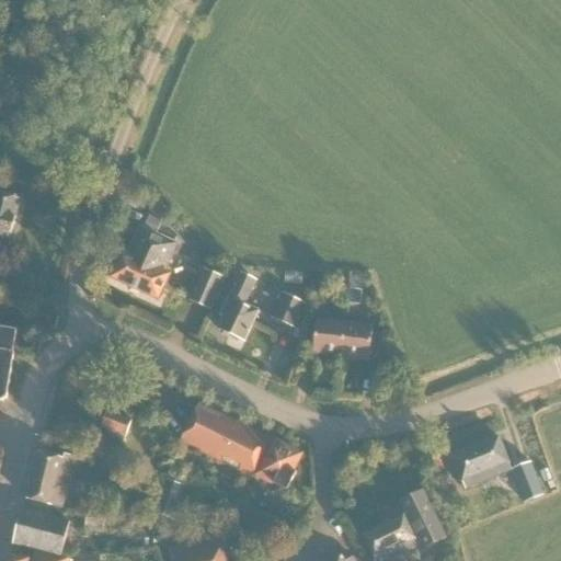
[(0,250),(7,252),(22,199),(0,193),(0,250)]
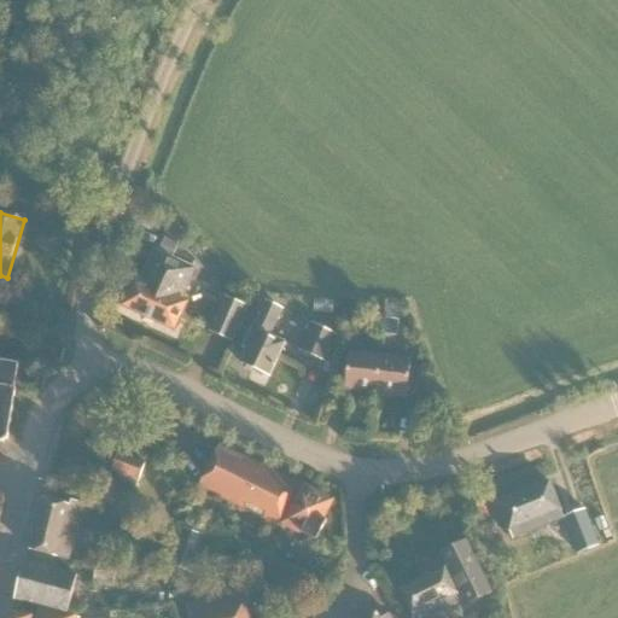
[(179,244),(186,235),(173,223),(165,233),(179,244)]
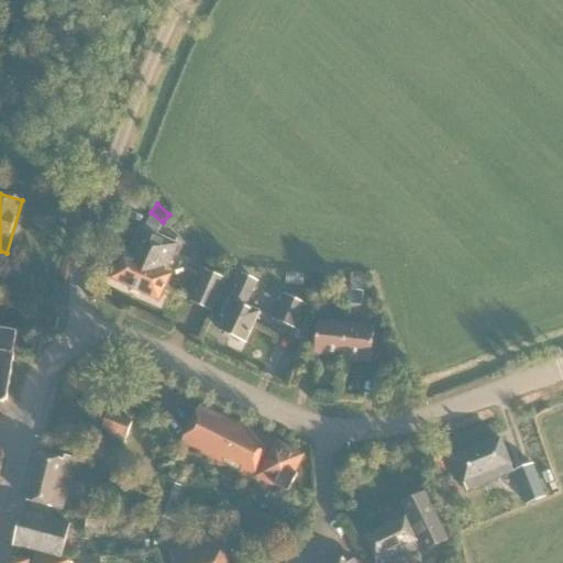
[(151,247),(159,231),(144,223),(130,256),(127,255),(124,254),(112,279),(139,291),(155,257),(150,254),(152,249),(151,247)]
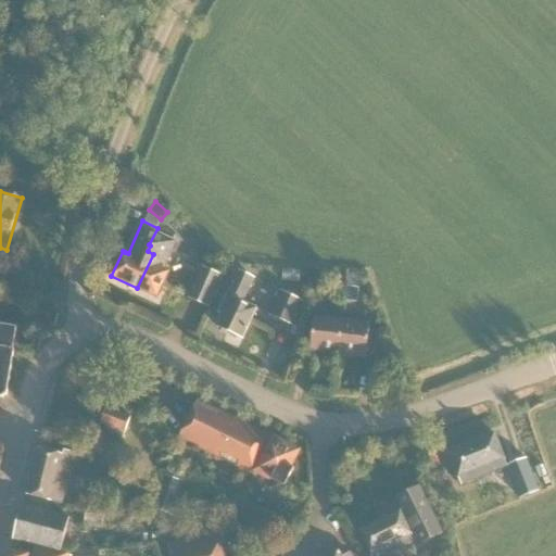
[(161,220),(158,228),(149,244),(150,245),(148,251),(153,254),(137,288),(158,298),(169,273),(163,269),(176,242),(174,241),(177,235),(161,220)]
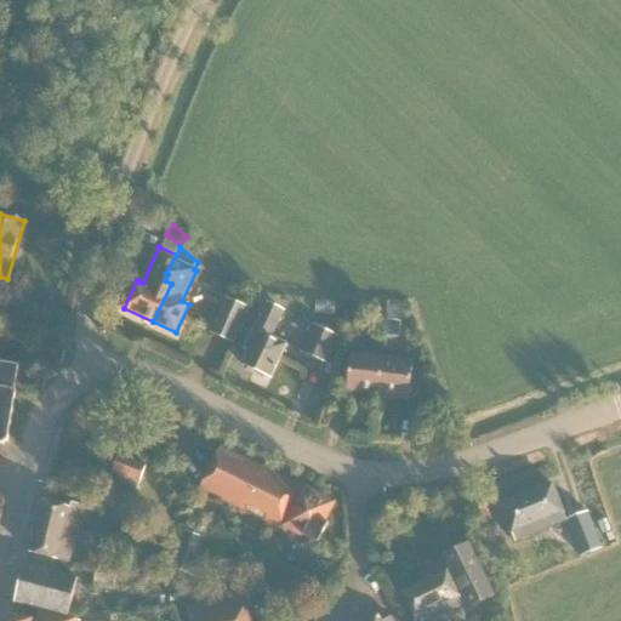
[(249,308),(226,297),(210,332),(233,342),(249,308)]
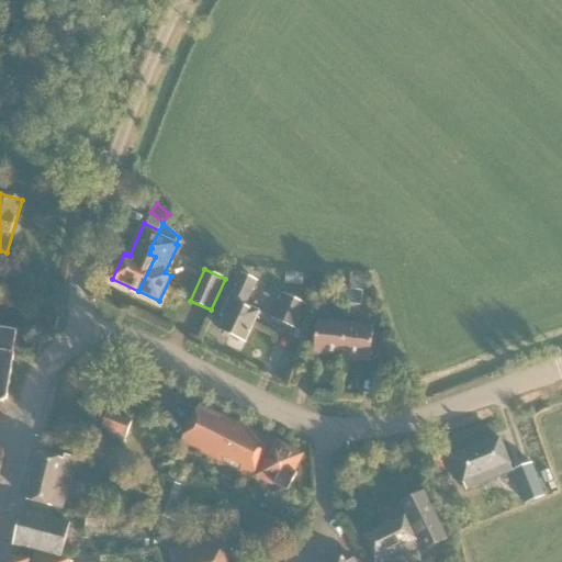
[(246,341),(260,312),(245,305),(257,281),(242,274),(231,299),(229,298),(222,316),(225,317),(220,329),(246,341)]
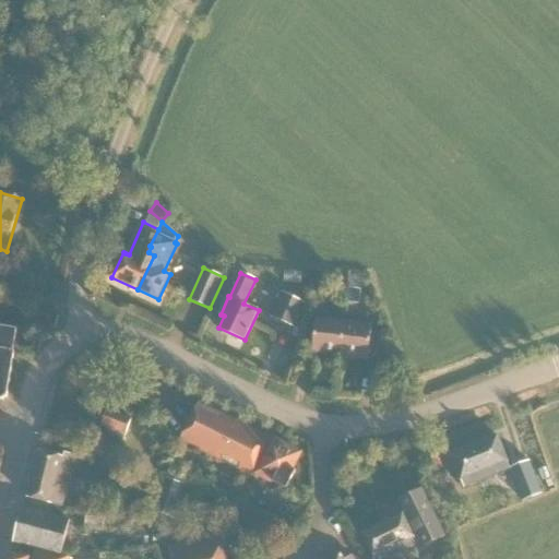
[(332,301),(346,304),(348,288),(333,287),(332,301)]
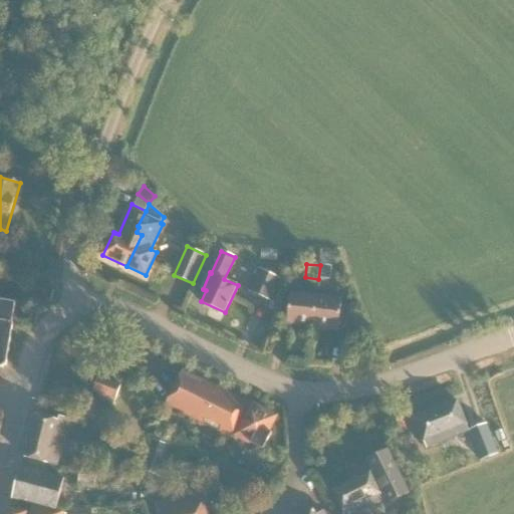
[(318,279),(331,280),(332,266),(320,265),(318,279)]
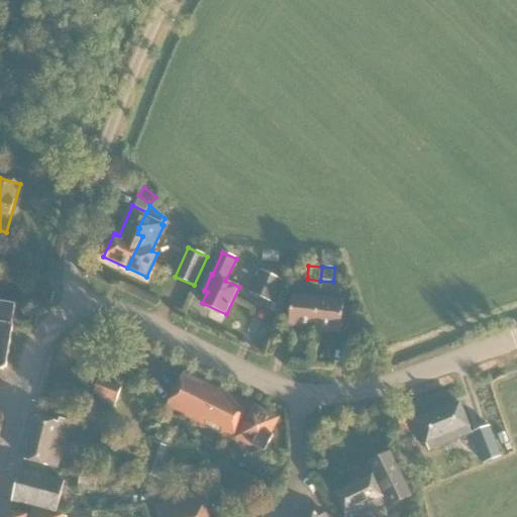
[(260,270),(248,292),(273,304),(284,281),(260,270)]
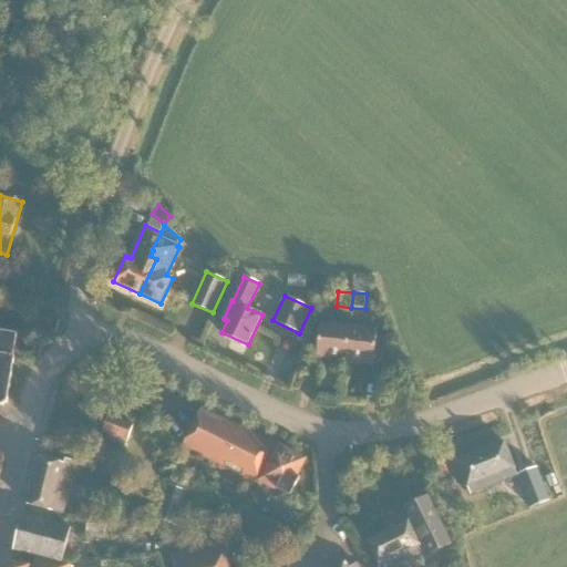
[(318,358),(346,361),(349,327),(321,323),(318,358)]
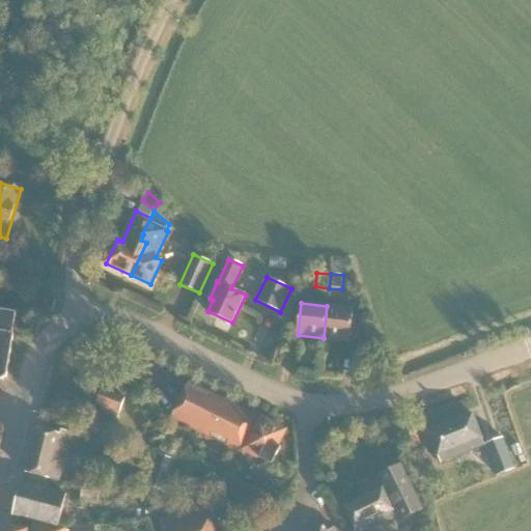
[(354,309),(327,306),(324,338),(351,341),(354,309)]
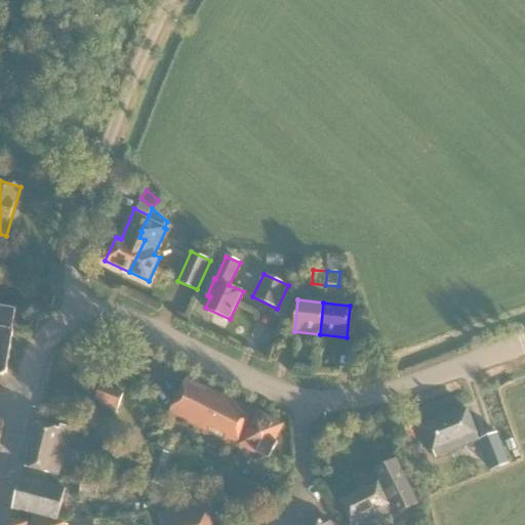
[(13,330),(16,310),(0,307),(0,374),(3,375),(7,372),(14,330),(13,330)]
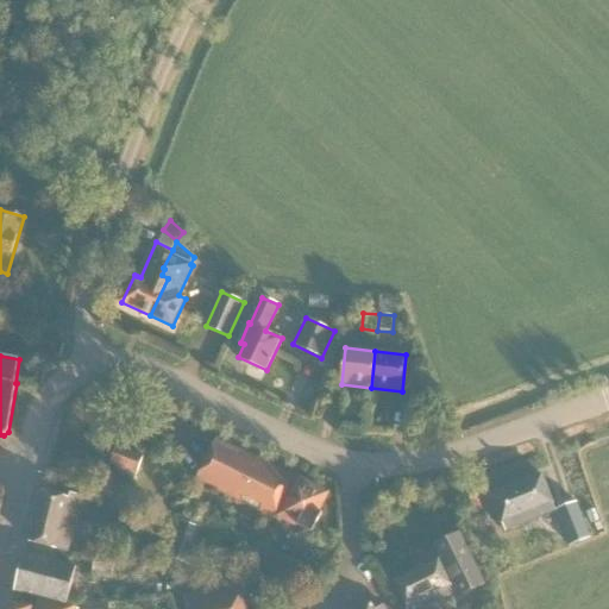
[(319,512),(327,494),(299,478),(299,479),(217,438),(196,479),(278,520),(281,516),(313,533),(322,513),(319,512)]
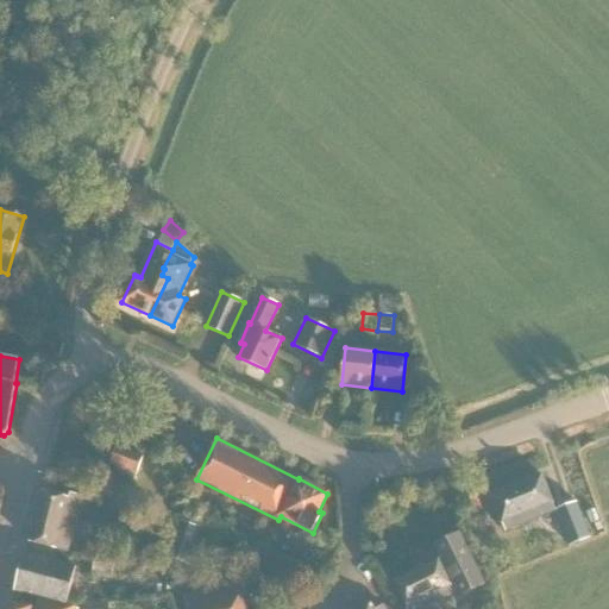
[(133,485),(145,456),(118,445),(111,465),(117,468),(113,478),(133,485)]
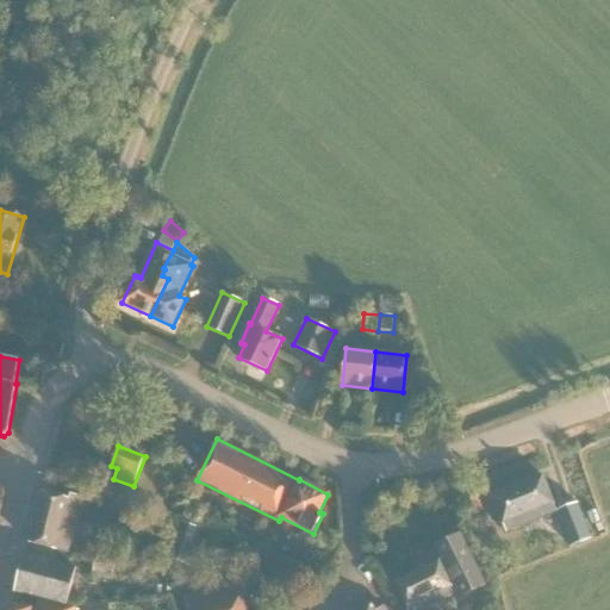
[(508,531),(556,511),(553,502),(553,500),(543,475),(492,496),(503,521),(508,531)]
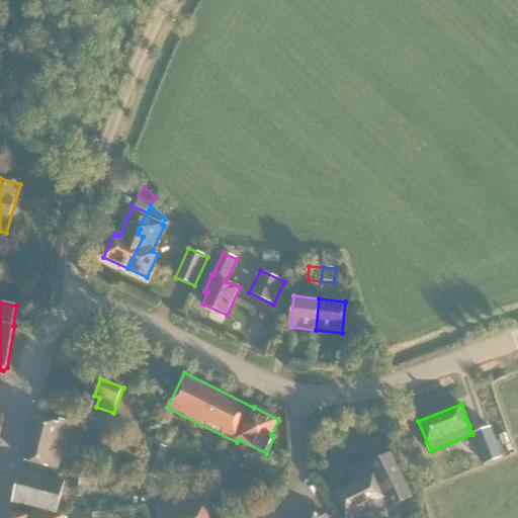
[(67,442),(72,422),(60,419),(59,424),(35,418),(24,460),(59,467),(65,441),(67,442)]
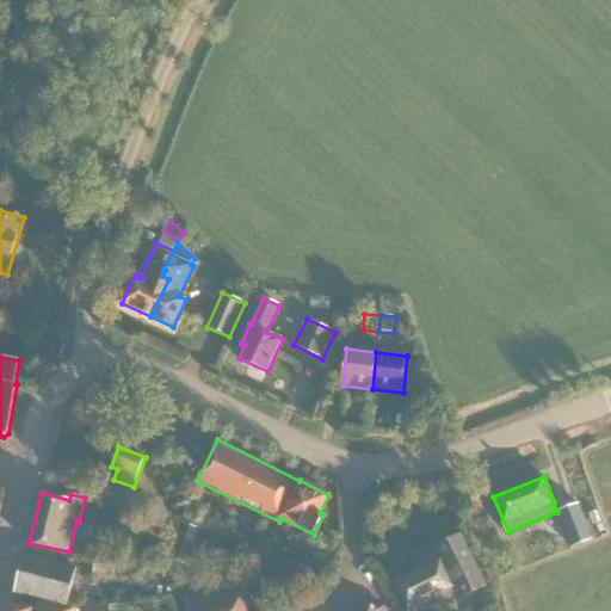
[(588,542),(575,504),(557,511),(557,512),(572,549),(588,542)]
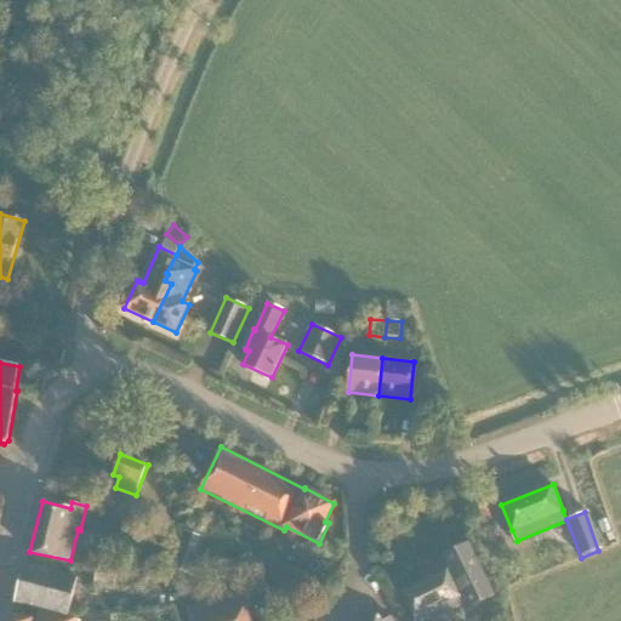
[(183,530),(170,567),(193,575),(206,539),(183,530)]
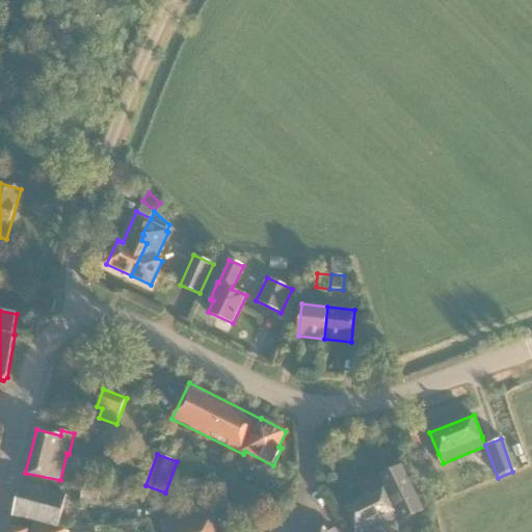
[(355,531),(367,531),(400,516),(403,522),(425,510),(403,467),(380,477),(386,487),(344,507),(355,531)]
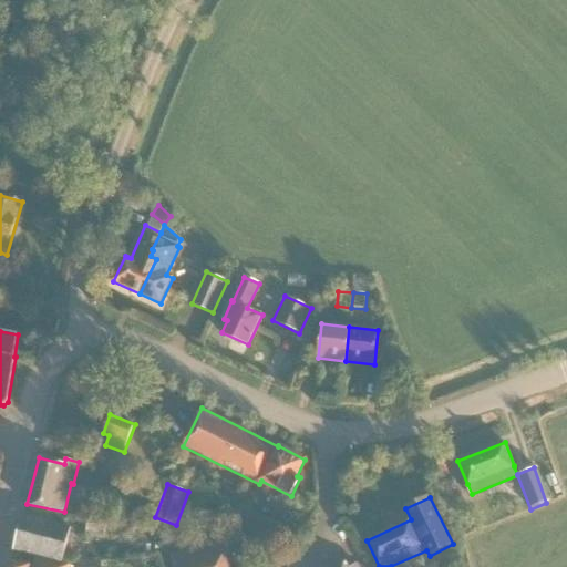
[(62,563),(71,527),(24,515),(14,550),(62,563)]
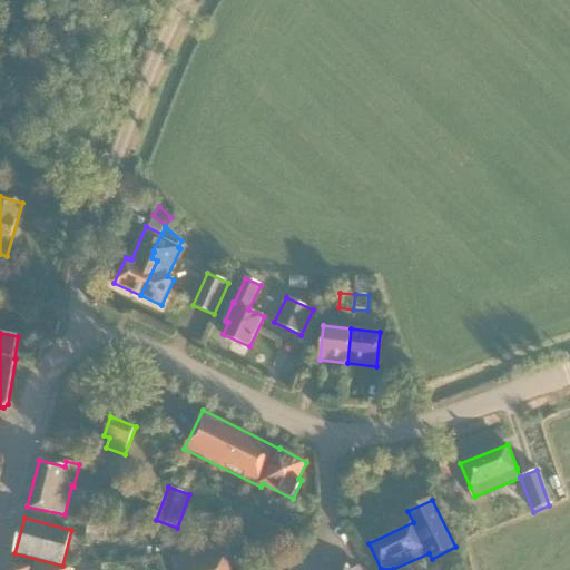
[(176,569),(229,569),(224,547),(175,562),(176,569)]
